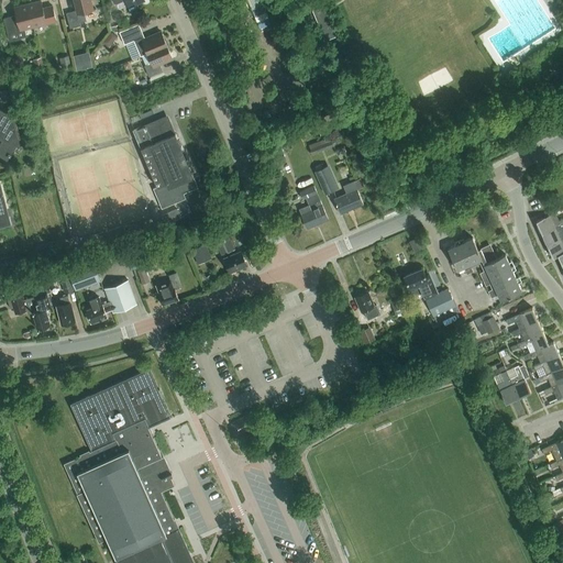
[(41,0),(28,3),(34,26),(56,21),(53,6),(43,8),(41,0)]
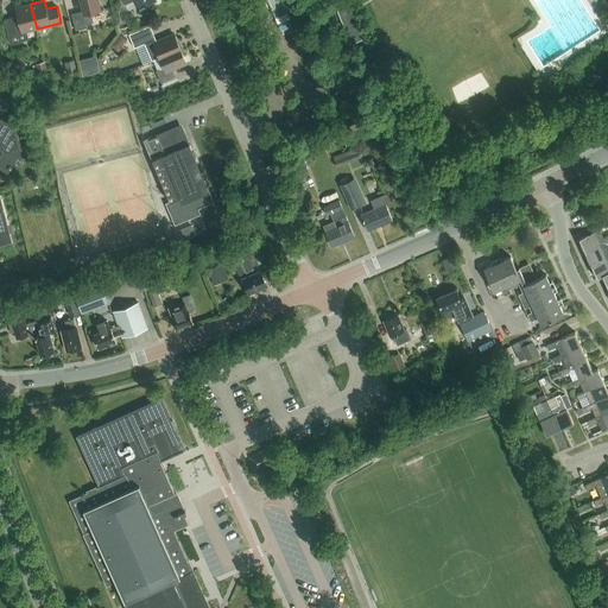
[(101,11),(97,0),(81,0),(83,11),(71,13),(76,30),(88,27),(87,24),(94,21),(92,13),(101,11)]
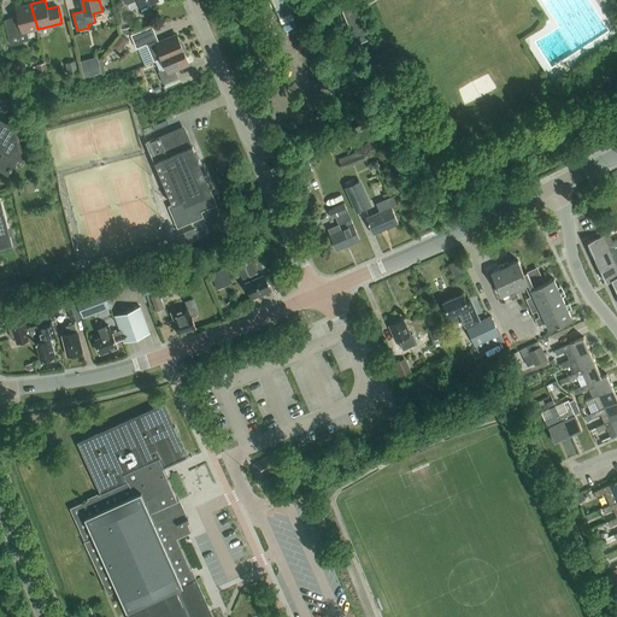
[(369,39),(353,3),(341,9),(357,45),(369,39)]
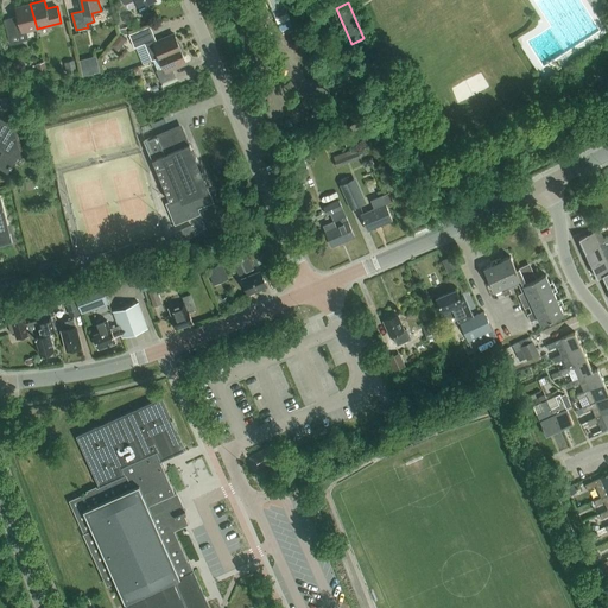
[(29,39),(27,31),(37,29),(30,4),(16,7),(18,16),(5,19),(11,43),(29,39)]
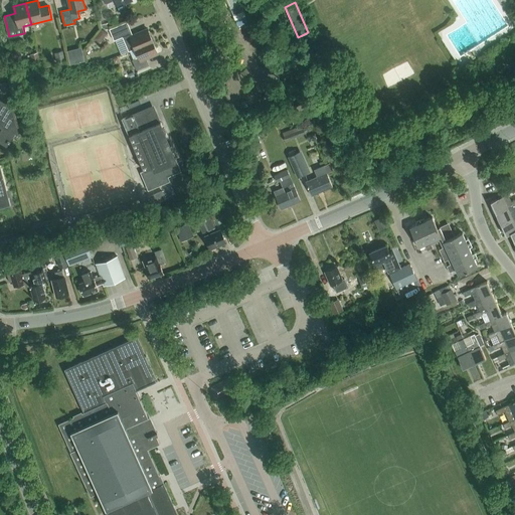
[(135,47),(136,48),(153,41),(148,28),(133,35),(127,21),(110,28),(114,39),(123,36),(129,50),(135,47)]
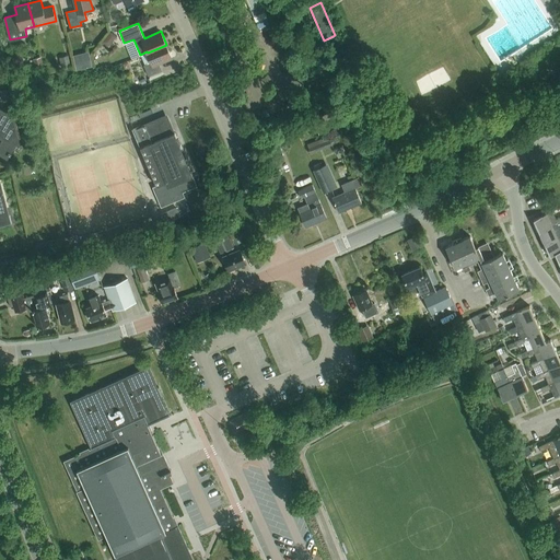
[(172,58),(166,45),(148,53),(151,62),(144,65),(149,76),(162,70),(160,63),(172,58)]
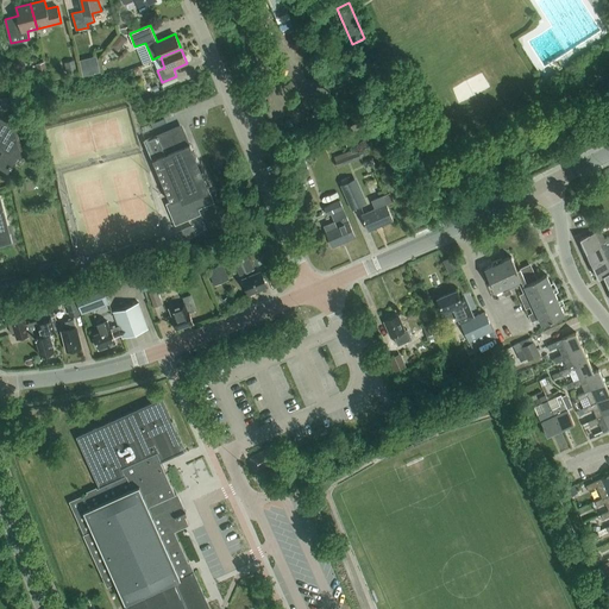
[(89,74),(106,70),(102,54),(85,57),(89,74)]
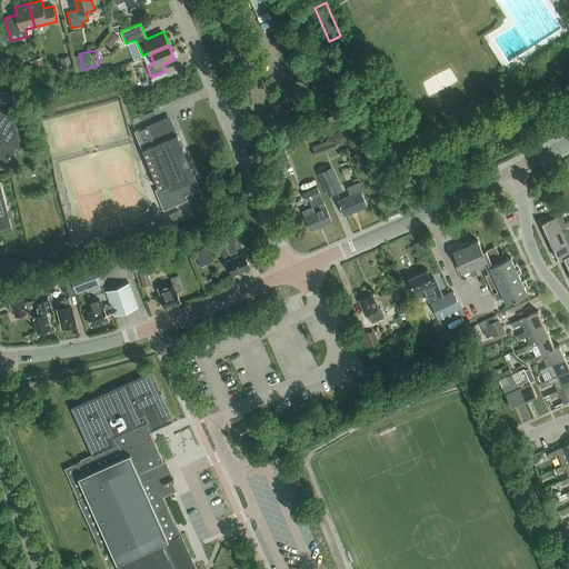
[(69,56),(60,58),(62,69),(72,67),(69,56)]
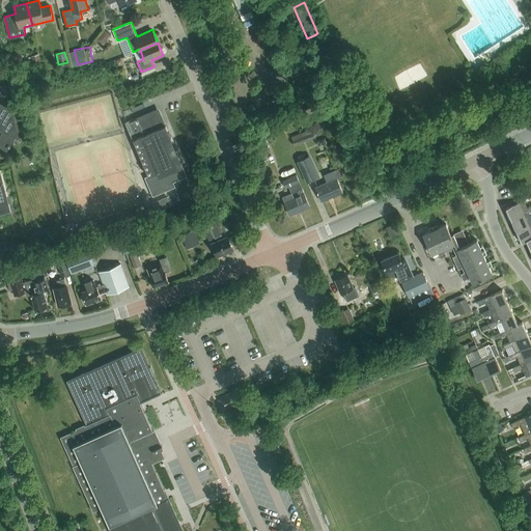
[(40,61),(39,54),(32,55),(32,59),(30,60),(31,63),(40,61)]
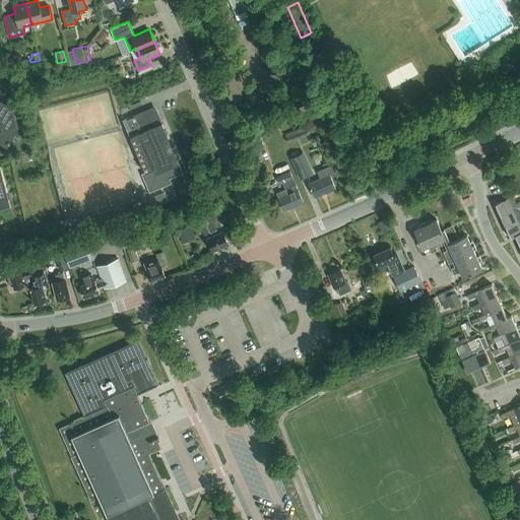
[(15,80),(5,82),(7,93),(17,90),(15,80)]
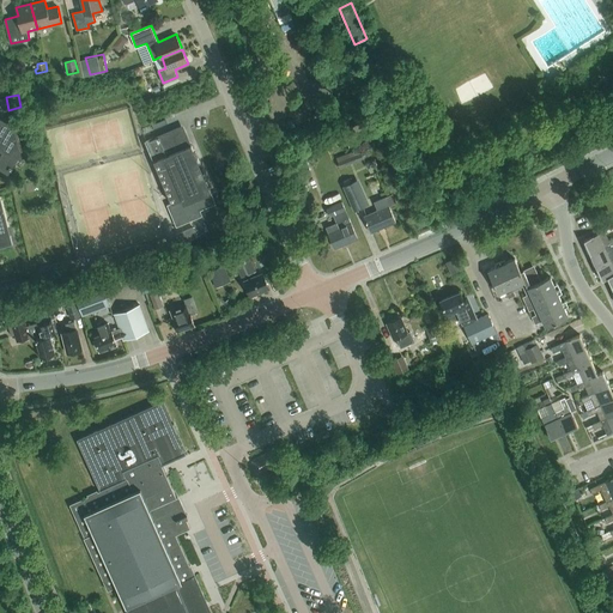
[(0,146),(2,149),(0,151),(0,173),(1,174),(4,174),(6,173),(7,170),(8,168),(11,169),(13,165),(11,164),(16,156),(22,155),(14,122),(7,123),(0,119),(0,146)]
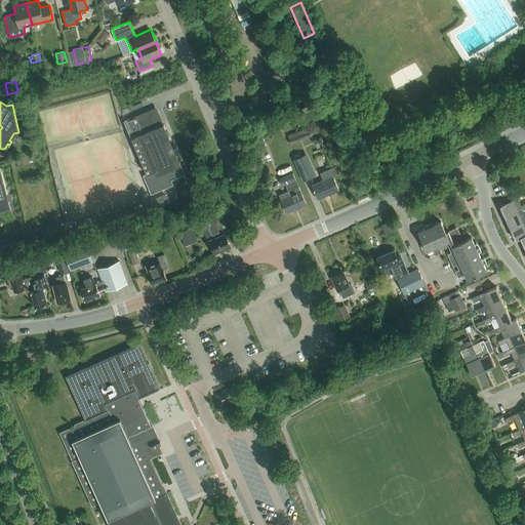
[(312,105),(305,107),(293,112),(298,124),(317,117),(312,105)]
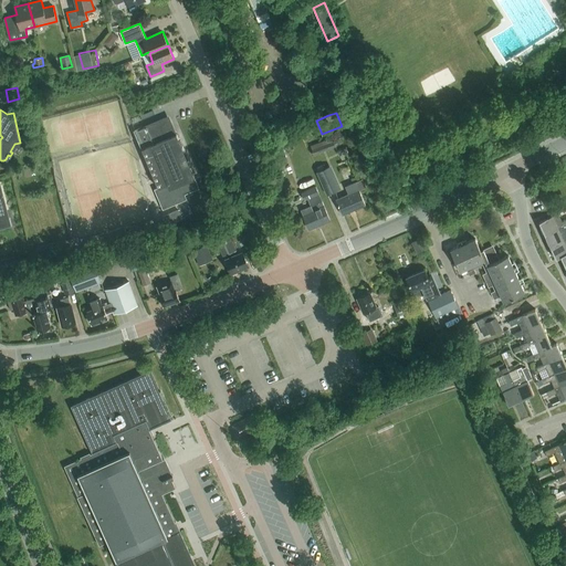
[(135,132),(158,188),(167,185),(169,189),(195,178),(176,134),(175,135),(167,118),(135,132)]
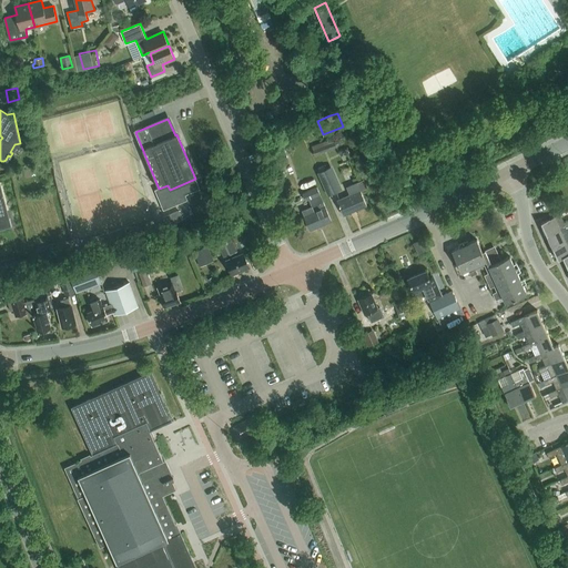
[(334,138),(333,138),(312,145),(315,154),(316,154),(317,156),(323,154),(323,152),(336,146),(335,142),(338,140),(337,137),(334,138)]
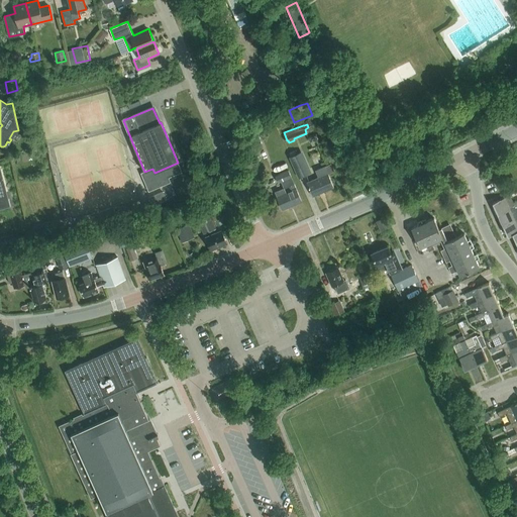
[(316,134),(308,138),(310,142),(311,141),(313,145),(319,142),(316,134)]
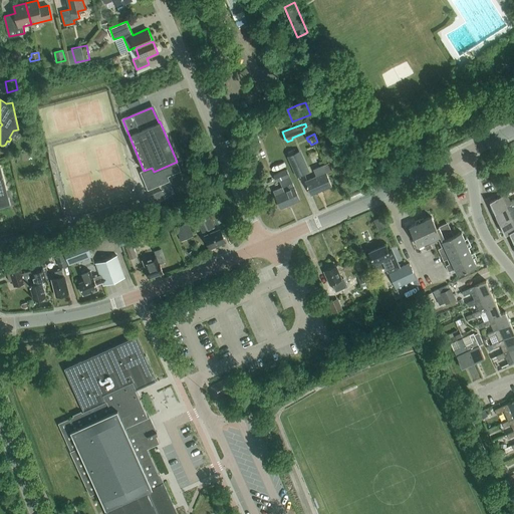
[(296,177),(309,171),(300,151),(287,157),(296,177)]
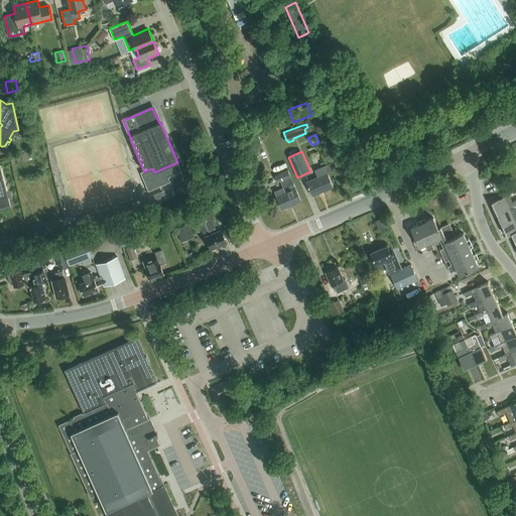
[(144,171),(141,172),(148,190),(170,181),(168,177),(181,171),(177,162),(154,172),(152,168),(144,171)]
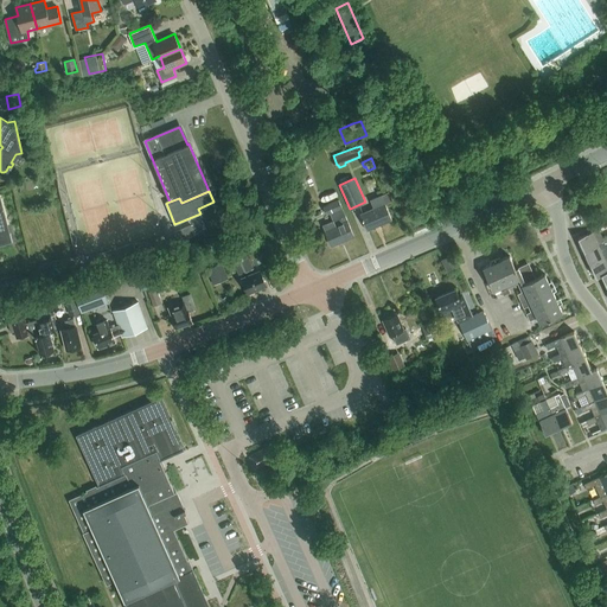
[(382,196),(385,204),(393,202),(389,192),(382,196)]
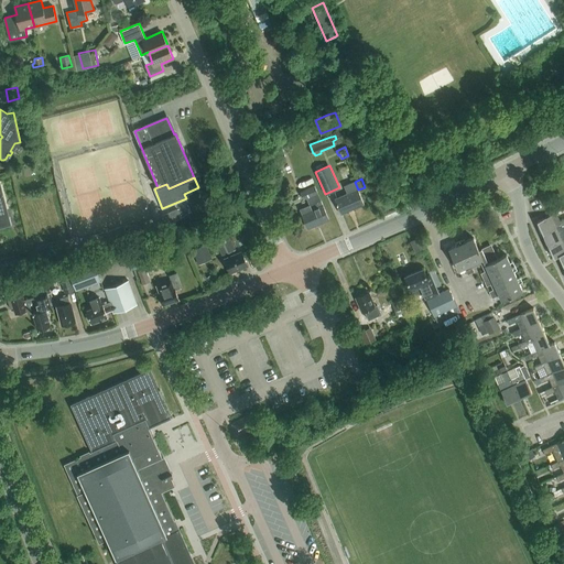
[(328,220),(321,202),(312,182),(307,183),(310,187),(301,192),(304,199),(306,198),(312,210),(302,215),(307,229),(328,220)]
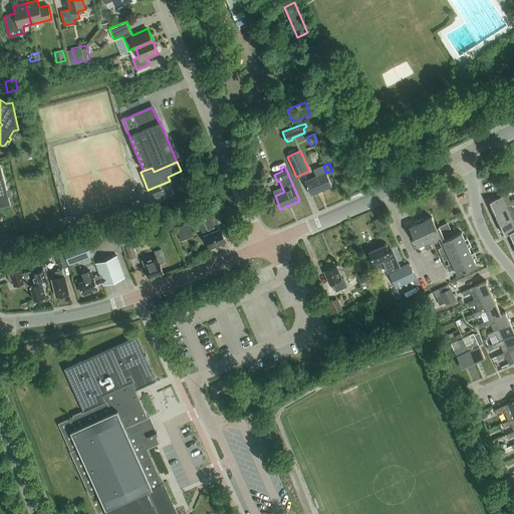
[(310,196),(331,187),(325,174),(305,182),(310,196)]
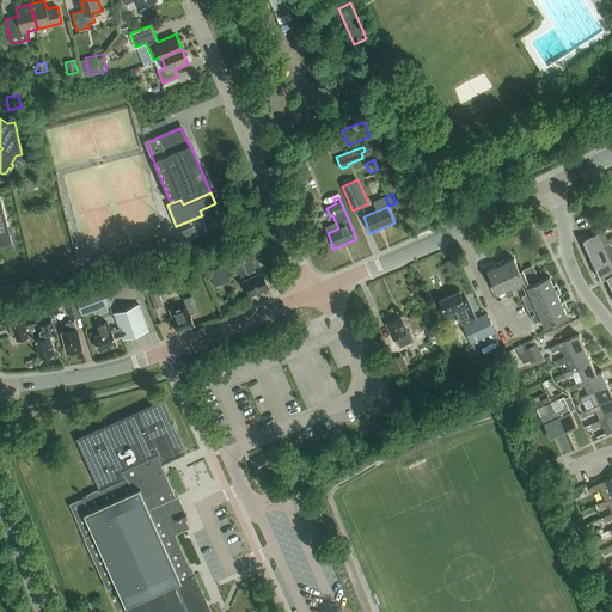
[(583,240),(589,254),(610,244),(611,243),(611,237),(607,239),(604,231),(583,240)]
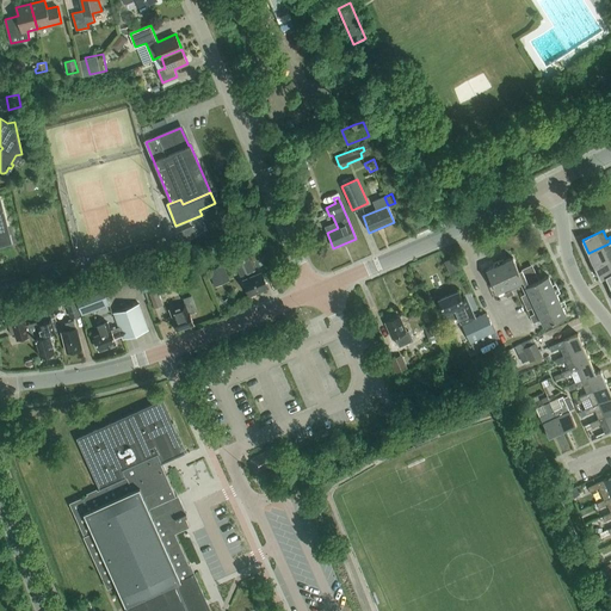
[(609,244),(588,253),(594,266),(610,258),(610,250),(609,244)]
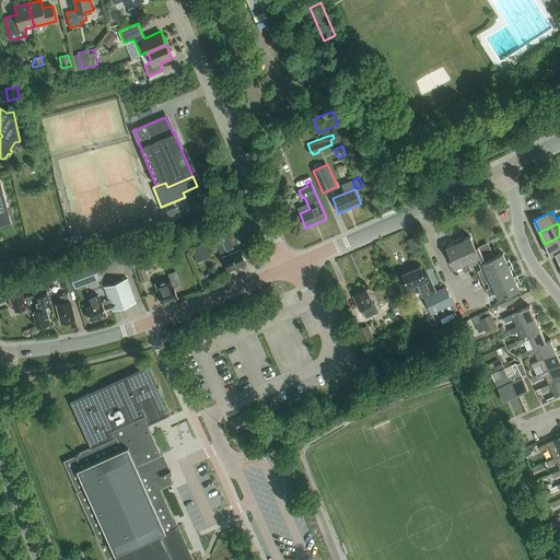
[(240,231),(219,238),(223,252),(245,243),(240,231)]
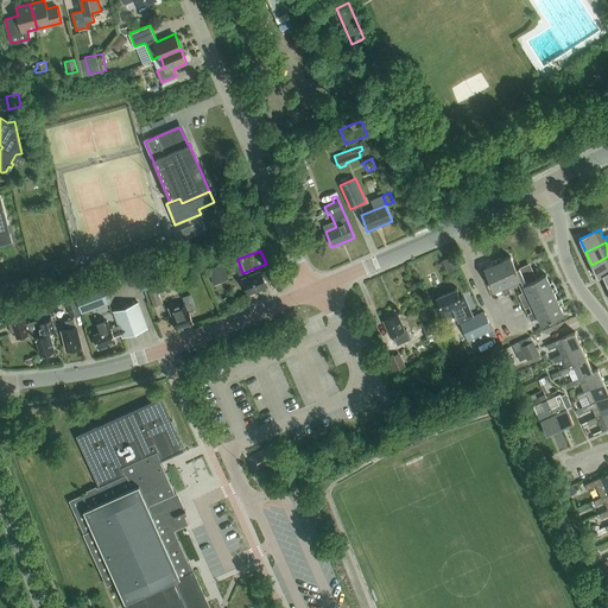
[(510,287),(511,287),(518,285),(517,282),(521,279),(526,292),(519,295),(524,308),(533,304),(536,310),(527,314),(531,321),(538,317),(540,323),(564,314),(548,273),(538,278),(531,263),(519,268),(513,255),(487,266),(496,290),(501,287),(505,295),(512,292),(510,287)]
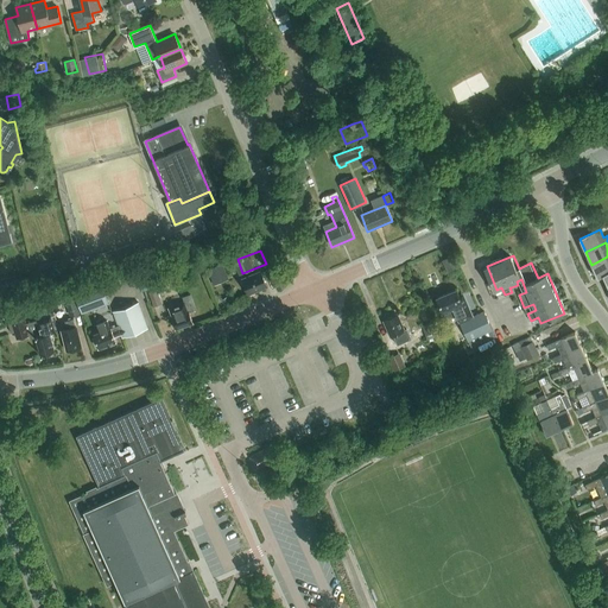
[(607,257),(591,265),(597,278),(603,276),(607,272),(607,257)]
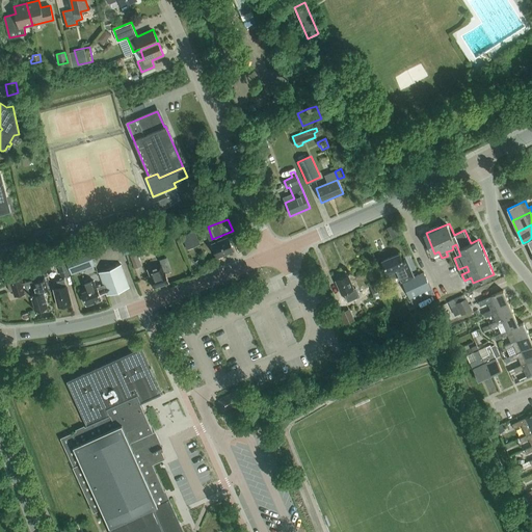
[(393,238),(398,235),(394,225),(388,228),(393,238)]
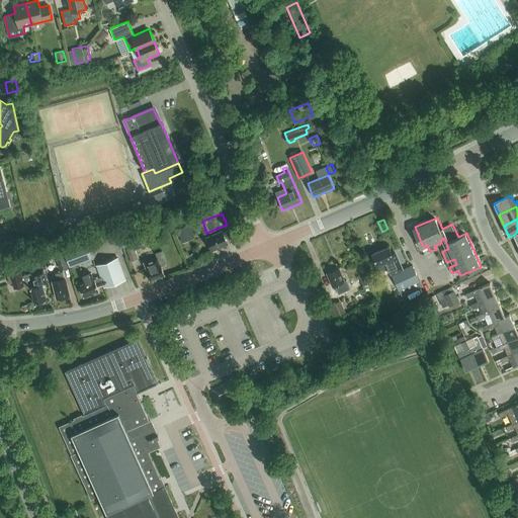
[(176,230),(181,244),(195,239),(189,224),(176,230)]
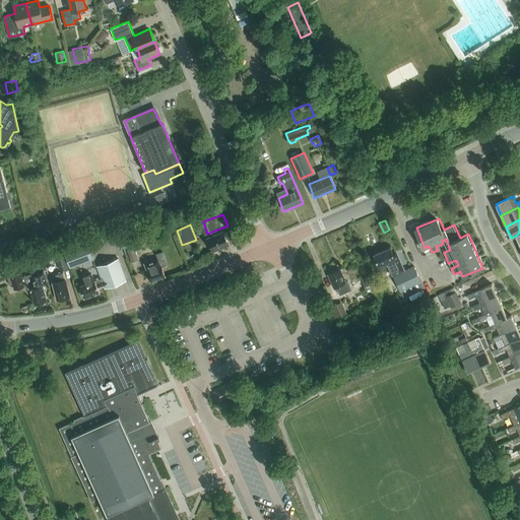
[(136,241),(130,225),(113,233),(119,248),(136,241)]
